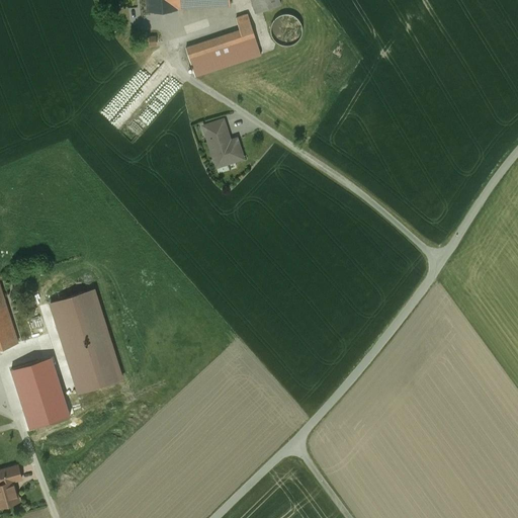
[(147,0),(148,10),(160,9),(177,8),(176,0),(147,0)]
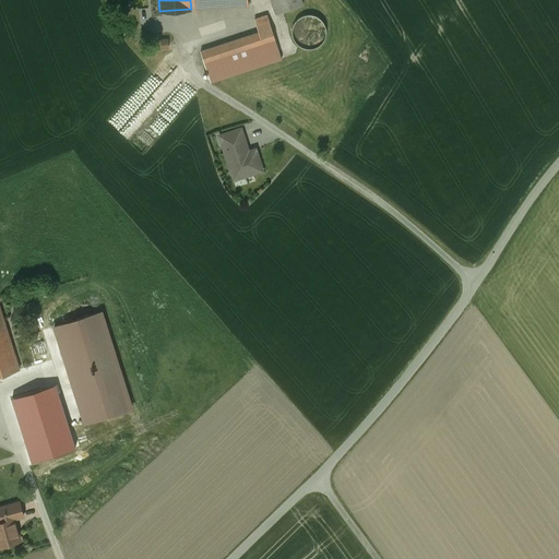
[(247,0),(190,0),(191,9),(248,6),(247,0)]
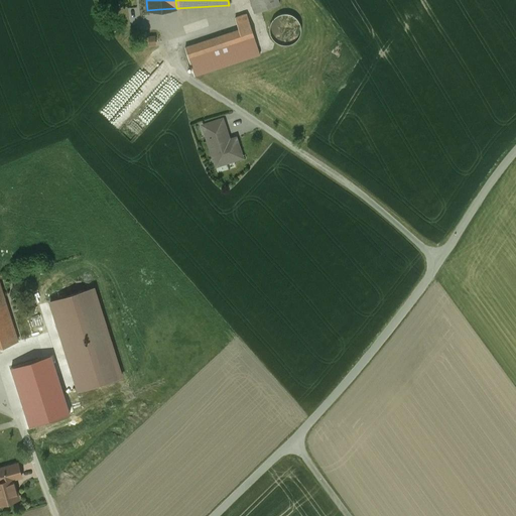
[(277,0),(250,0),(254,12),(279,5),(277,0)]
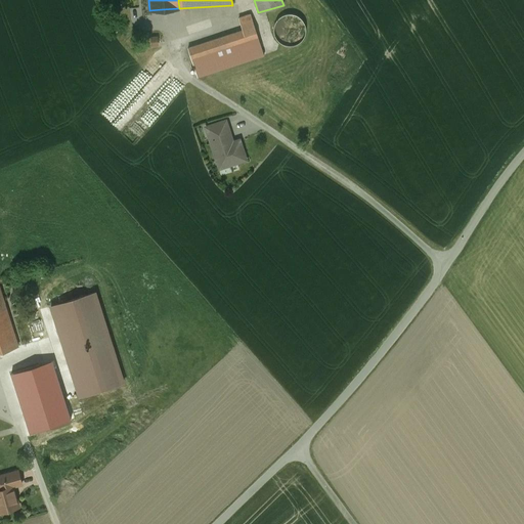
[(162,9),(149,10),(150,23),(162,22),(162,9)]
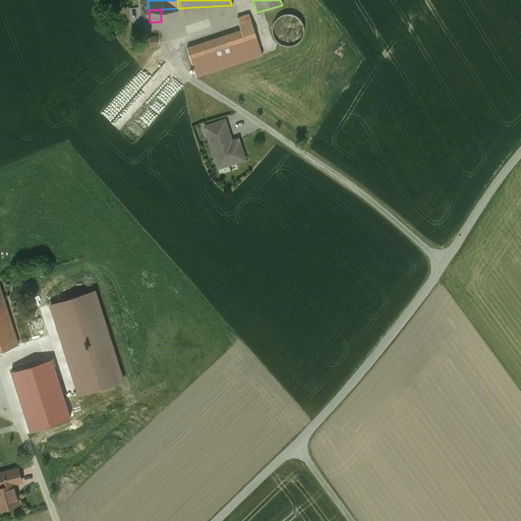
[(241,31),(186,48),(195,76),(263,55),(248,14),(237,18),(241,31)]
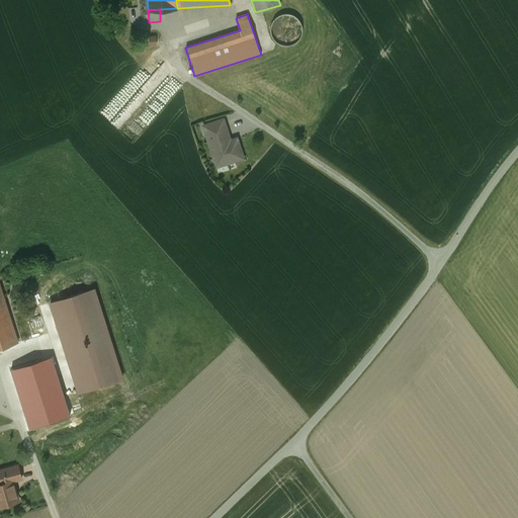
[(293,16),(290,15),(288,14),(285,14),(282,15),(280,15),(278,16),(276,18),(274,19),(273,21),(272,23),(271,25),(270,27),(270,28),(270,30),(270,32),(270,33),(271,35),(271,36),(272,38),(273,39),(274,41),(277,42),(279,45),(281,46),(284,46),(287,47),(290,46),(293,45),(295,44),(297,42),(298,40),(299,39),(301,37),(303,35),(304,33),(304,32),(304,30),(304,28),(303,26),(301,24),(300,22),(298,19),(296,17),(293,16)]
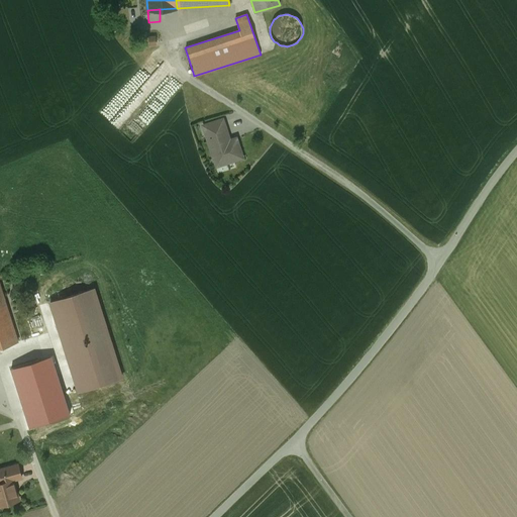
[(159,35),(150,36),(151,45),(159,44),(159,35)]
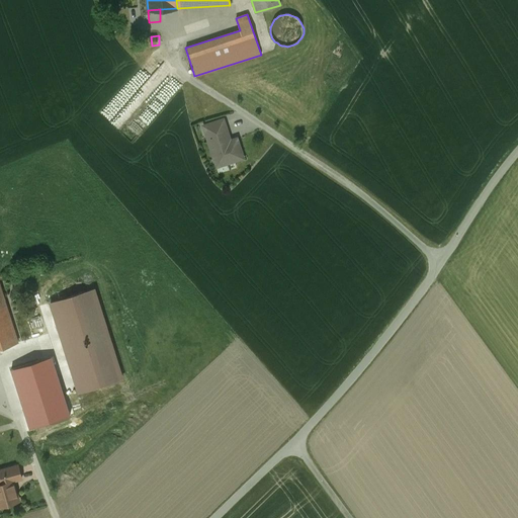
[(126,85),(101,110),(110,119),(137,94),(126,85)]
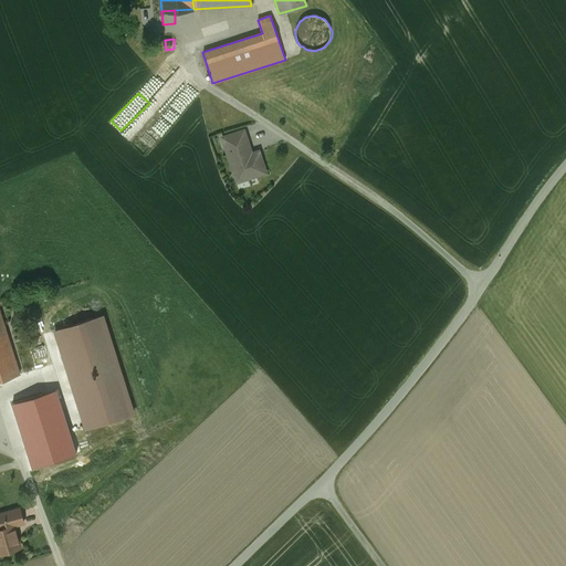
[(243,130),(222,137),(226,146),(247,139),(243,130)]
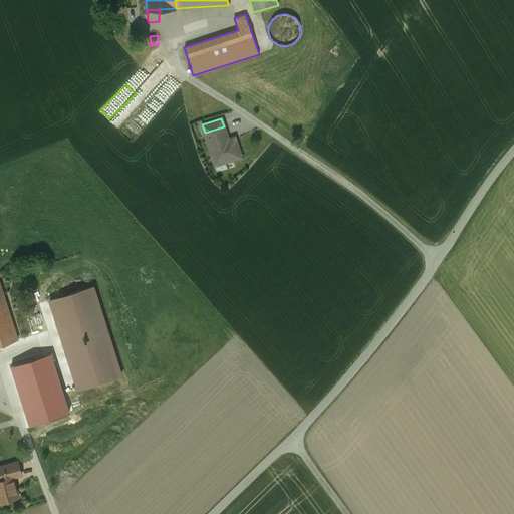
[(224,126),(205,133),(215,165),(241,157),(235,137),(222,142),(218,130),(225,127),(224,126)]
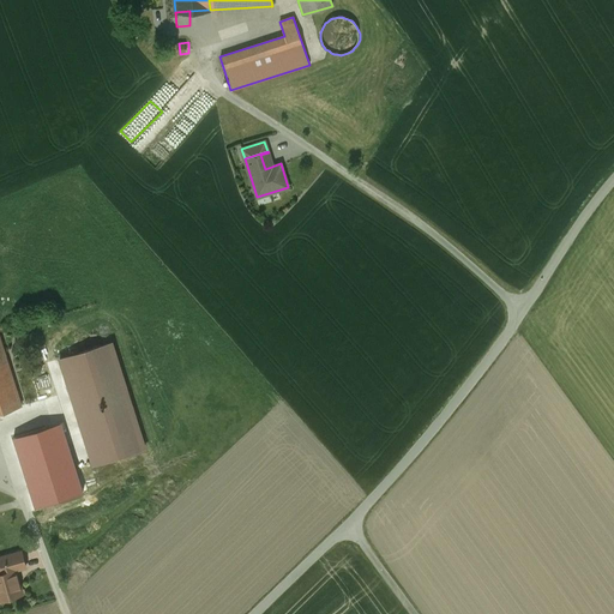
[(0,341),(0,411),(20,405),(0,341)]
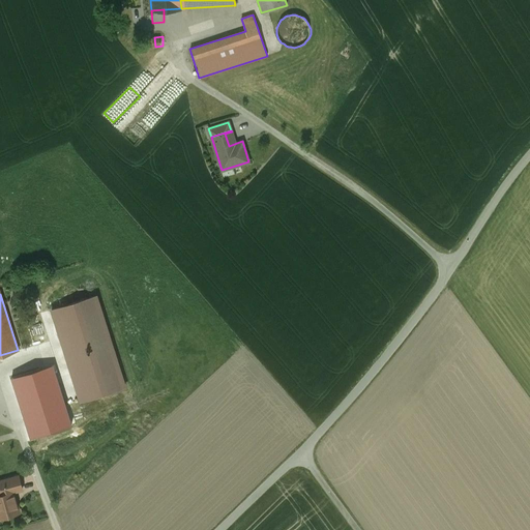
[(124,387),(96,296),(52,310),(81,401),(124,387)]
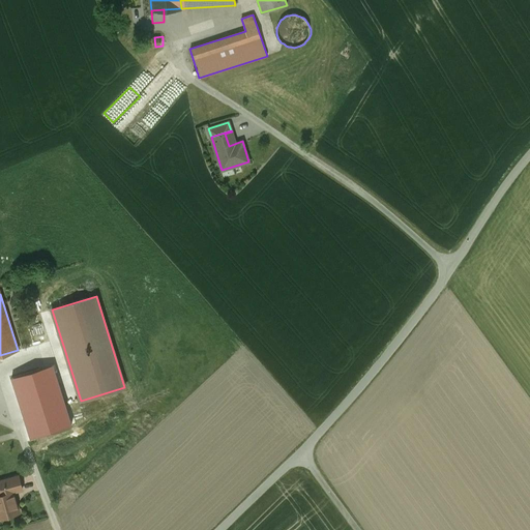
[(71,425),(53,364),(12,377),(31,438),(71,425)]
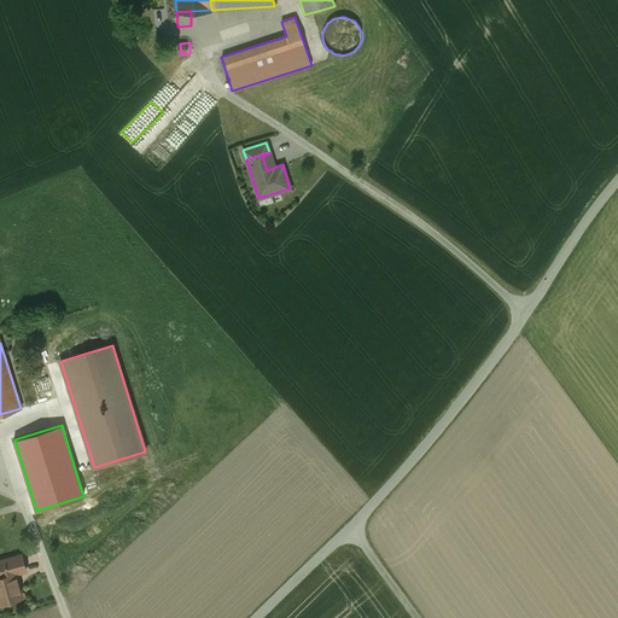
[(66,513),(71,525),(82,520),(85,529),(92,526),(85,507),(66,513)]
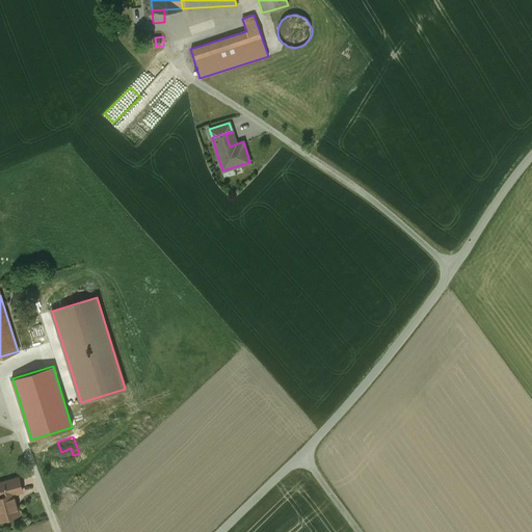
[(0,481),(0,496),(14,493),(14,494),(22,490),(19,477),(0,481)]
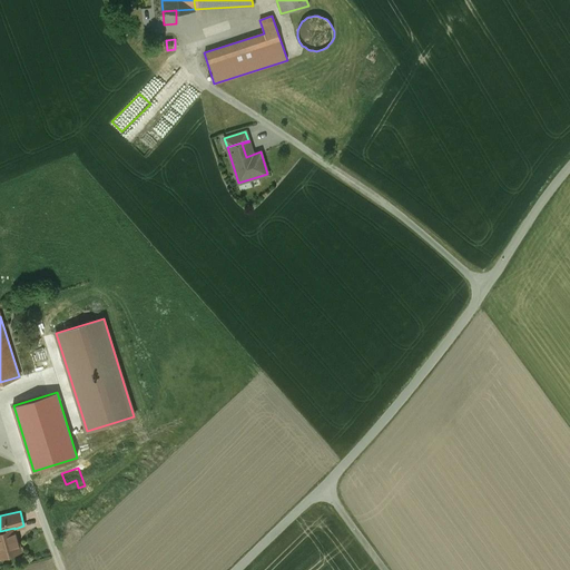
[(0,531),(0,557),(20,551),(15,529),(15,528),(0,531)]
